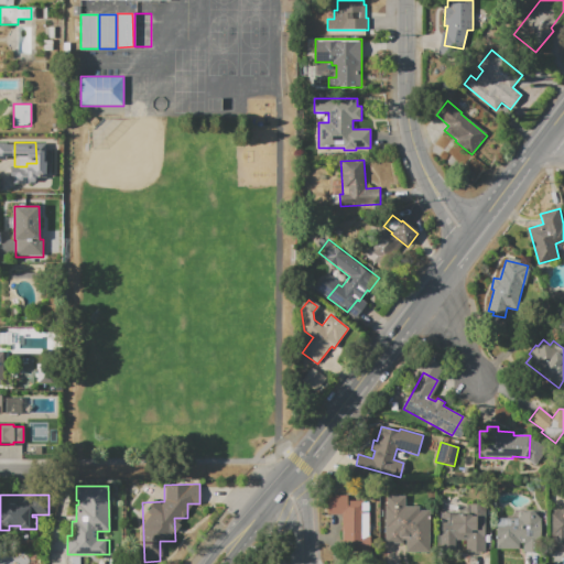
[(369,502),(369,544),(343,544),(343,513),(327,513),(327,495),(348,495),(348,500),(366,500),(366,502),(369,502)]
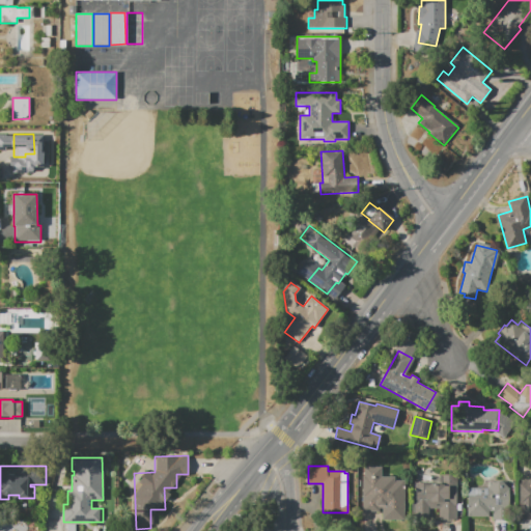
[(362,476),(364,476),(364,467),(382,467),(382,476),(395,476),(395,480),(404,480),(404,520),(383,520),(383,508),(380,508),(380,512),(362,512),(362,476)]
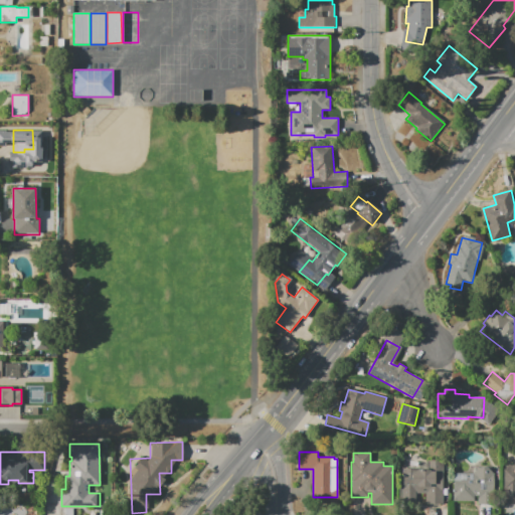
[(444,504),(425,504),(425,493),(415,493),(415,504),(402,504),(402,499),(399,499),(399,487),(402,487),(402,469),(428,469),(428,461),(444,461),(444,504)]
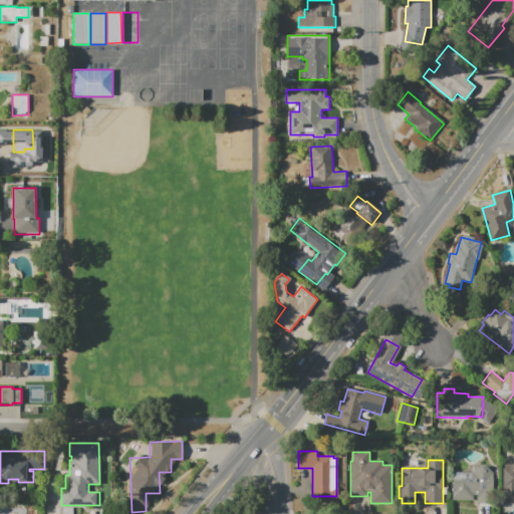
[(503,463),(513,463),(513,503),(503,503),(503,463)]
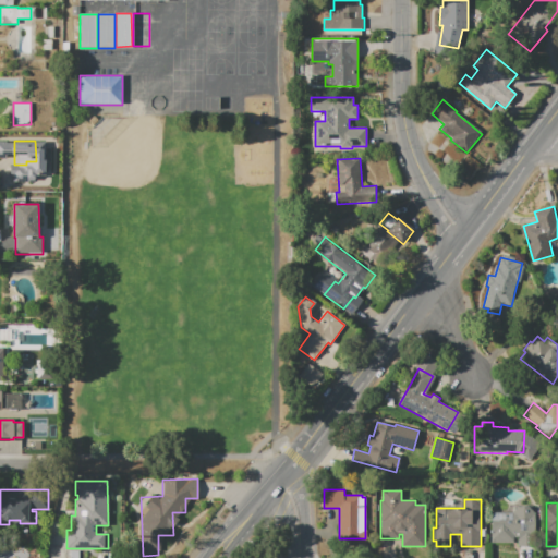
[(490,511),(512,511),(512,507),(535,507),(535,534),(531,534),(531,546),(517,546),(517,537),(514,537),(514,543),(490,543),(490,511)]
